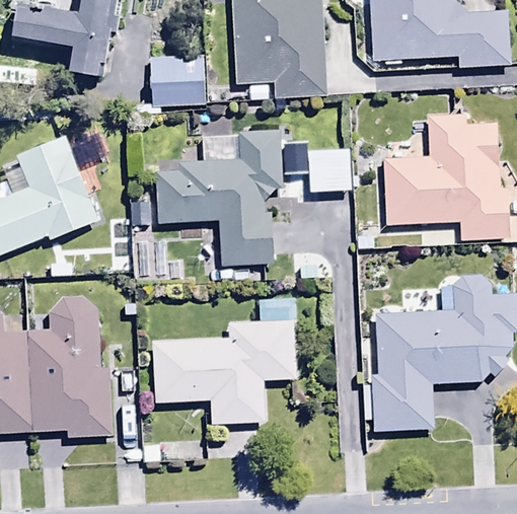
[(17,3),(11,35),(71,48),(66,71),(101,77),(117,0),(79,0),(77,15),(17,3)]
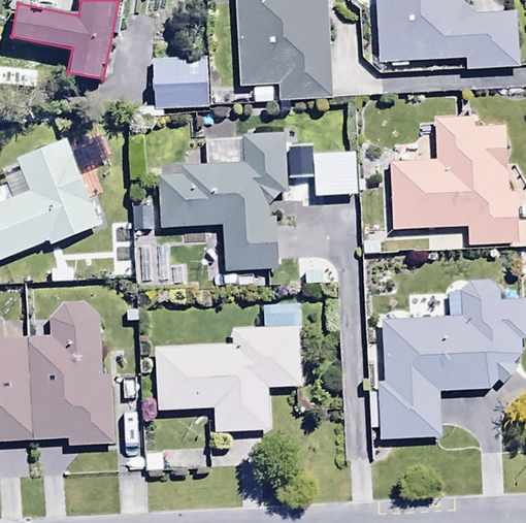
[(236,0),(240,85),(280,83),(281,99),(331,97),(326,0),(236,0)]
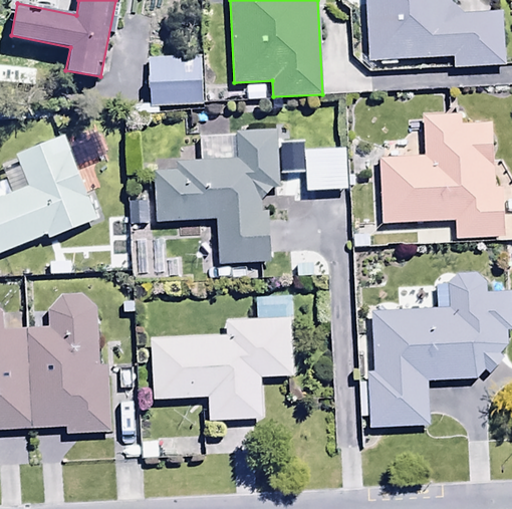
[(365,0),(368,59),(455,57),(455,68),(505,66),(504,8),(451,9),(450,0),(365,0)]
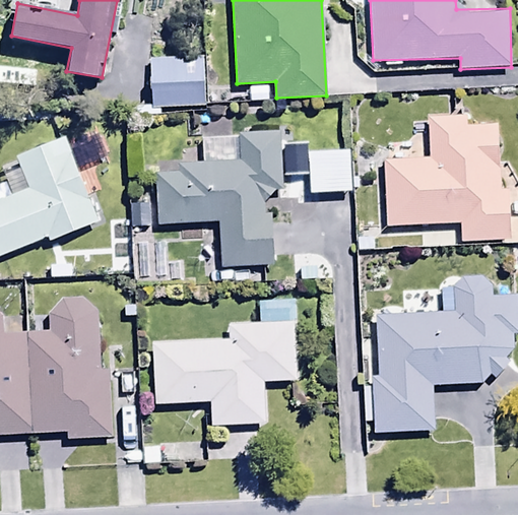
[(204,57),(150,59),(152,105),(206,103),(204,57)]
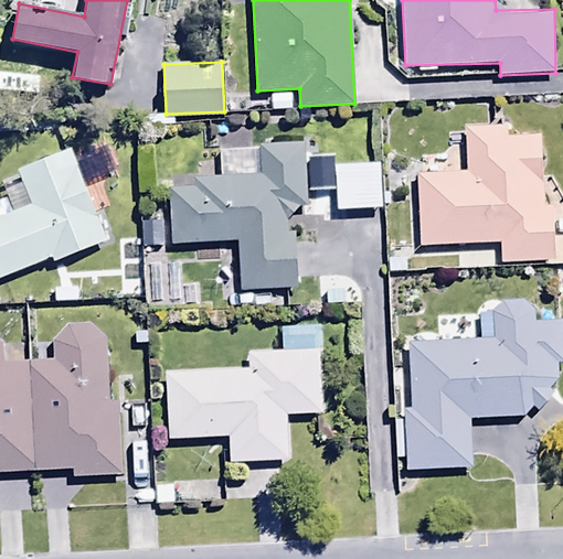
[(418,172),(421,243),(499,242),(500,264),(555,262),(554,203),(545,204),(543,131),(510,132),(510,121),(464,122),(465,171),(418,172)]
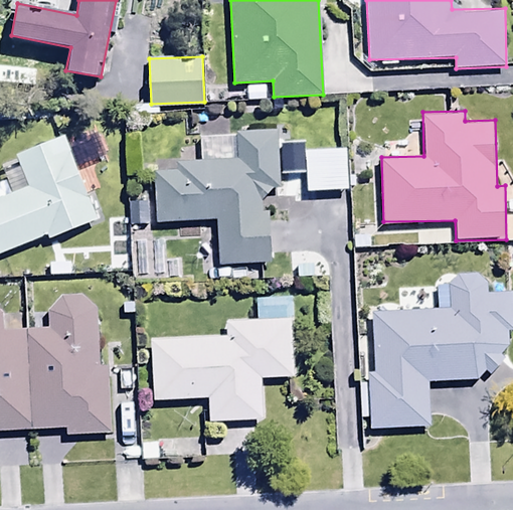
[(264,209),(263,199),(281,187),(278,129),(237,131),(238,158),(178,161),(178,169),(154,170),(157,220),(216,217),(218,265),(271,262),(269,209),(264,209)]
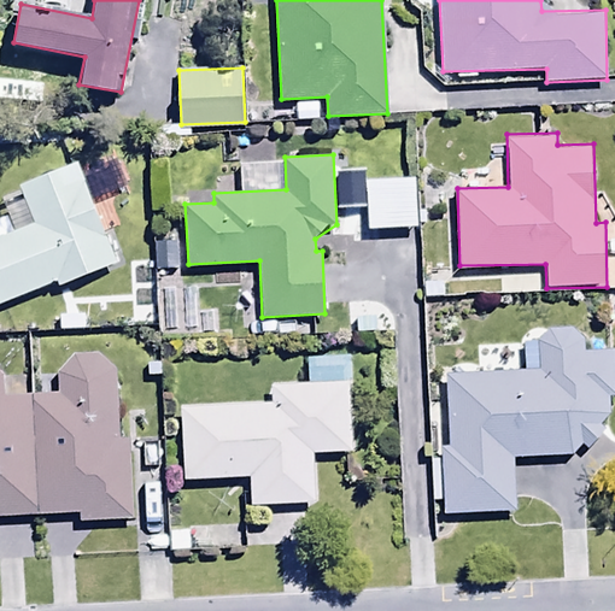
[(117,260),(77,159),(19,182),(23,191),(3,199),(15,230),(0,235),(0,301),(58,280),(59,283),(117,260)]
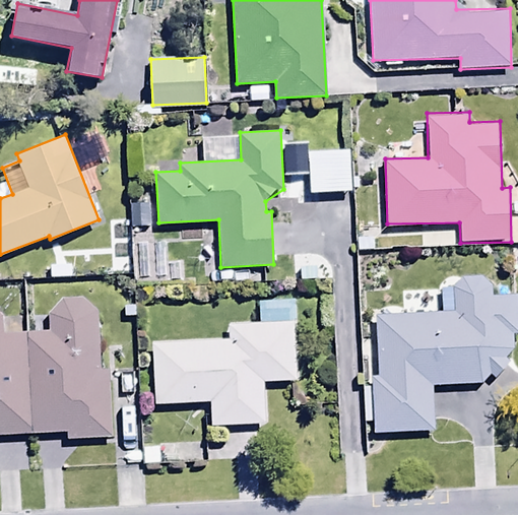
[(350,148),(308,149),(310,194),(352,192),(350,148)]
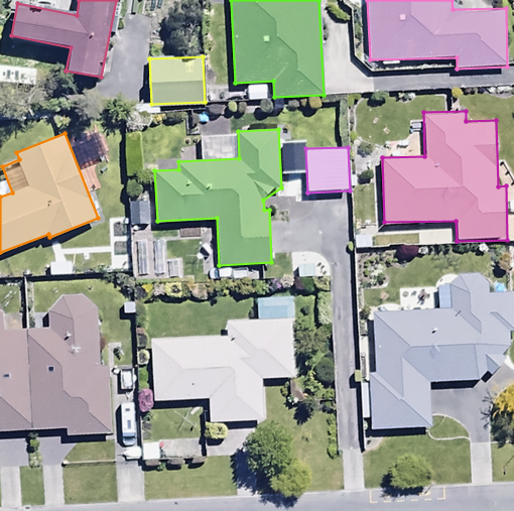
[(372,429),(431,426),(428,382),(491,379),(513,351),(513,291),(489,293),(489,280),(481,272),(437,274),(438,309),(373,312),(376,372),(369,373),(372,429)]
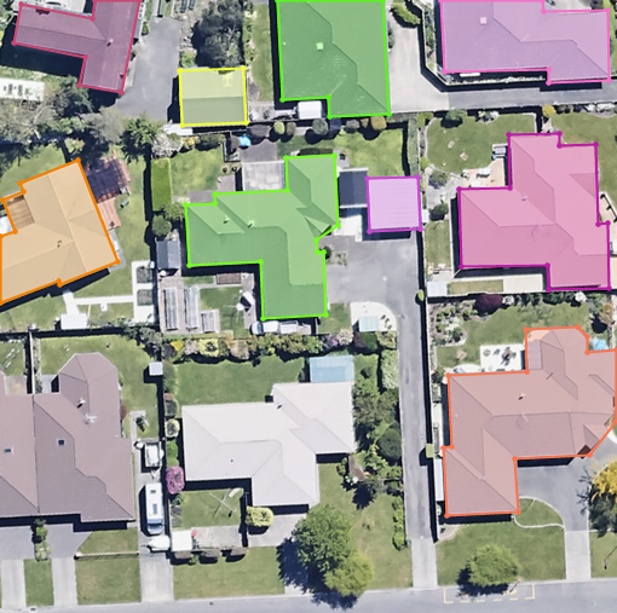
[(120,439),(119,372),(102,352),(74,353),(58,375),(58,394),(5,395),(4,372),(0,368),(0,515),(81,514),(81,524),(133,521),(131,439),(120,439)]
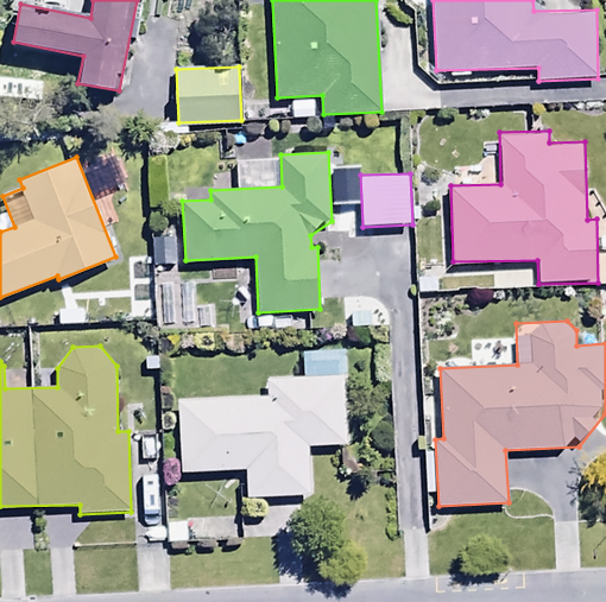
[(270,394),(178,397),(181,471),(247,469),(248,498),(311,495),(309,444),(351,443),(348,347),(302,348),(303,375),(269,376),(270,394)]
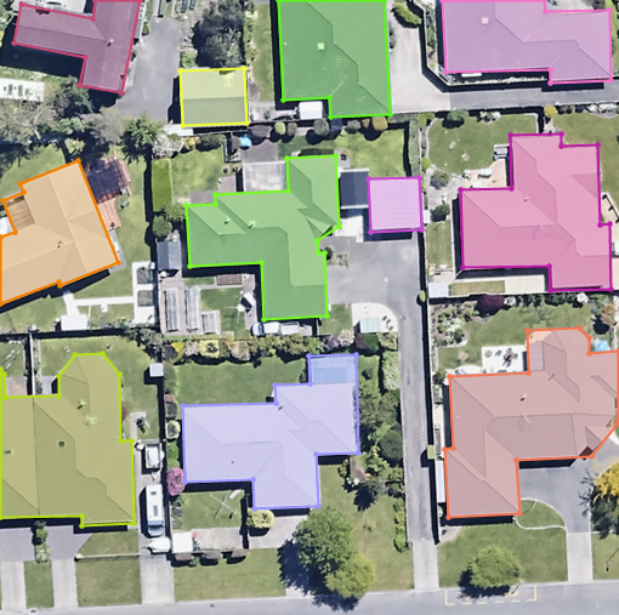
All buildings are outlined.
